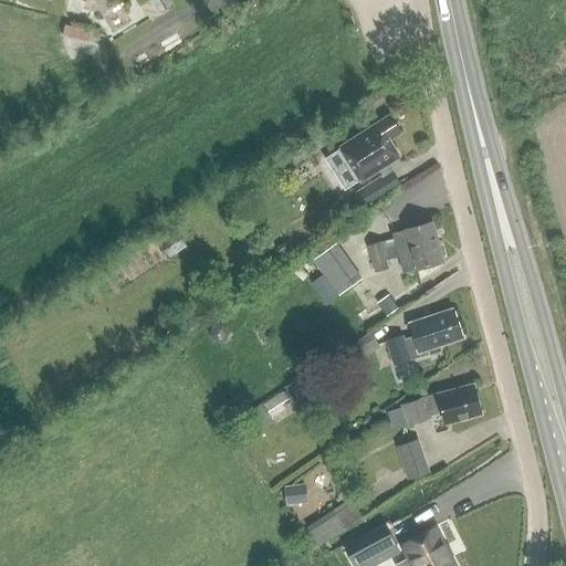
[(96,42),(101,31),(75,21),(71,33),(96,42)]
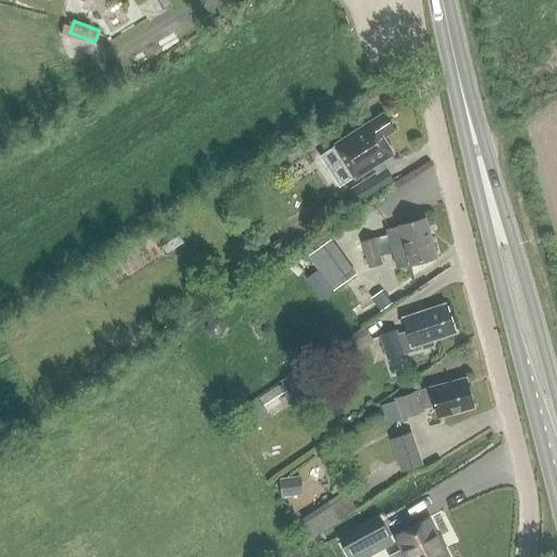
[(355,178),(393,155),(382,137),(394,131),(383,114),(334,144),(355,178)]
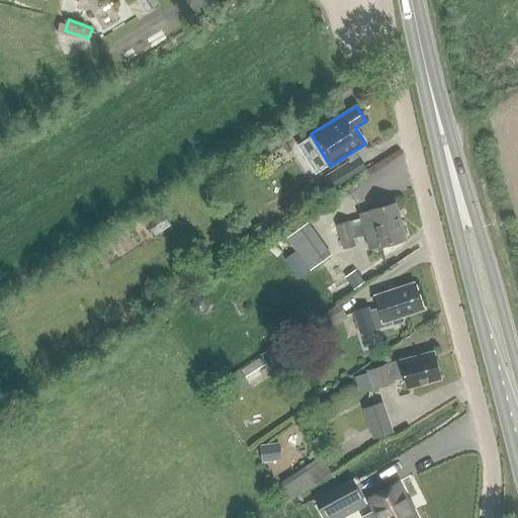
[(332,191),(366,170),(358,157),(324,178),(332,191)]
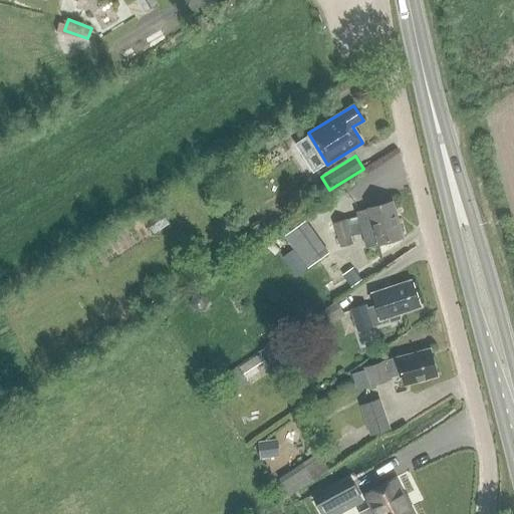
[(347,227),(345,220),(333,223),(340,246),(351,243),(350,236),(361,233),(365,247),(377,244),(377,245),(401,238),(391,203),(367,209),(367,210),(355,213),(358,224),(347,227)]
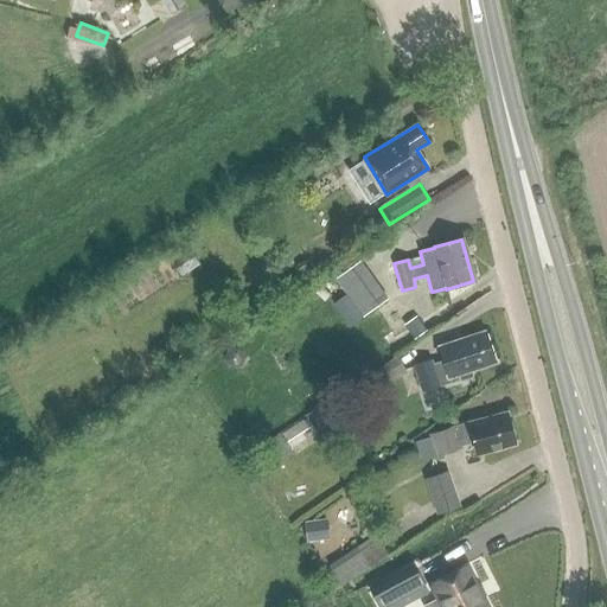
[(195,257),(196,256),(189,244),(166,257),(174,270),(176,269),(195,257)]
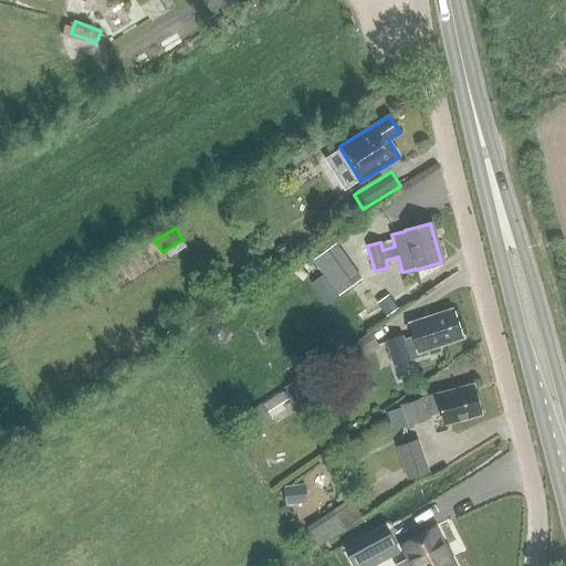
[(343,242),(318,260),(345,296),(369,278),(343,242)]
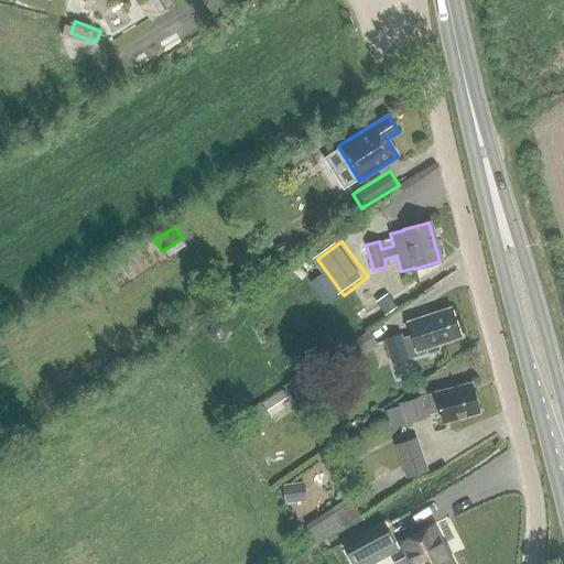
[(394,294),(381,302),(390,315),(402,307),(394,294)]
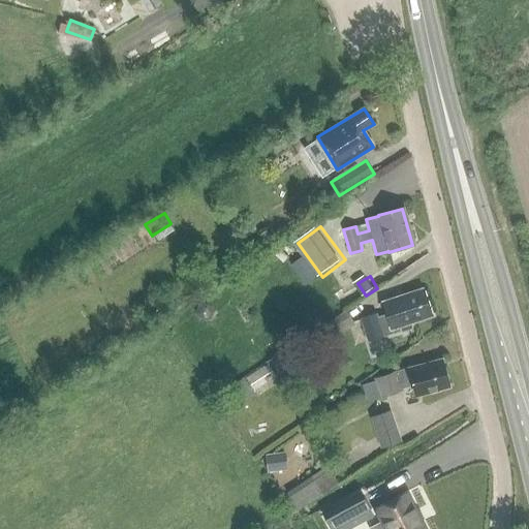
[(377,318),(375,313),(360,318),(368,342),(392,334),(391,331),(432,317),(423,289),(381,303),(385,316),(377,318)]
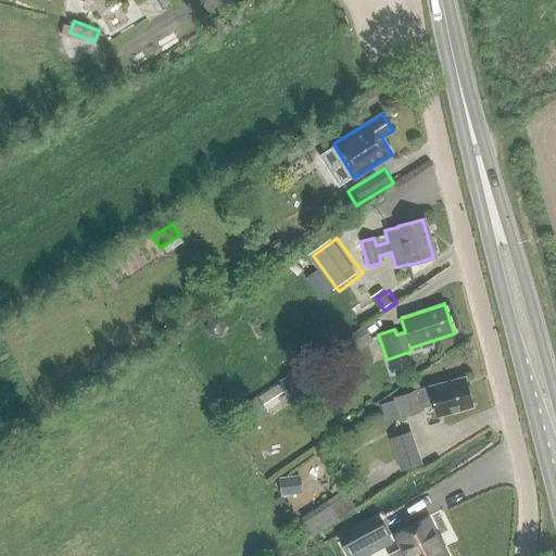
[(207,321),(203,330),(209,338),(218,337),(223,329),(217,320),(207,321)]
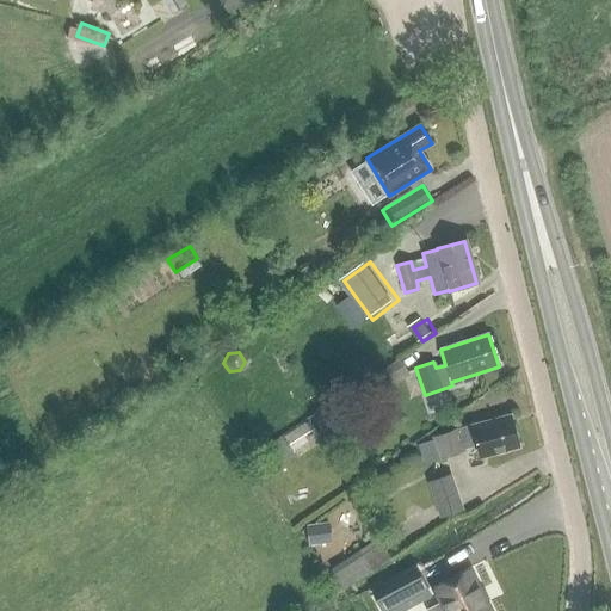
[(374,376),(360,384),(368,396),(381,388),(374,376)]
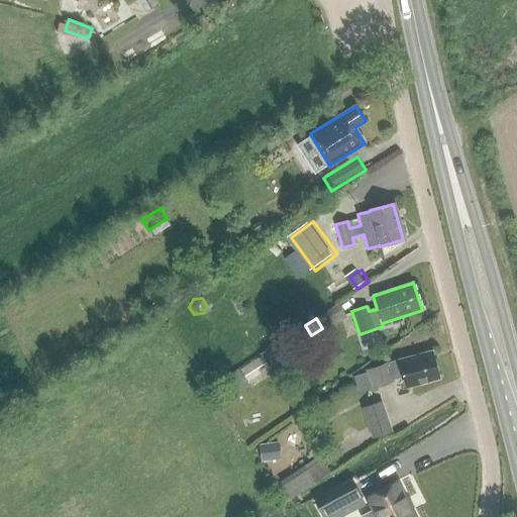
[(287,337),(269,355),(277,364),(295,346),(287,337)]
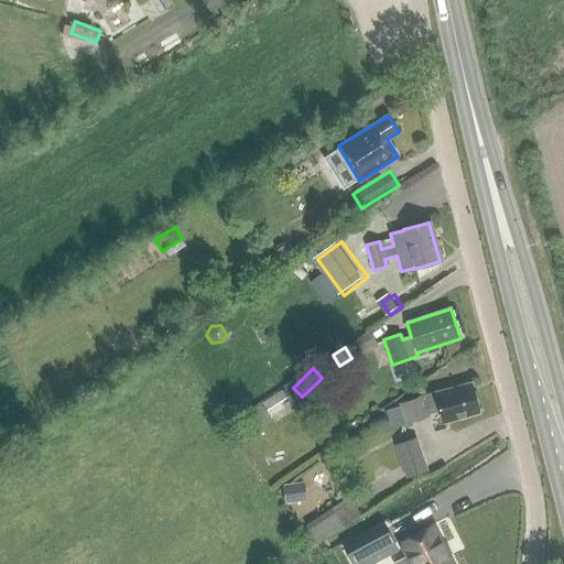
[(290,386),(267,404),(278,418),(301,399),(290,386)]
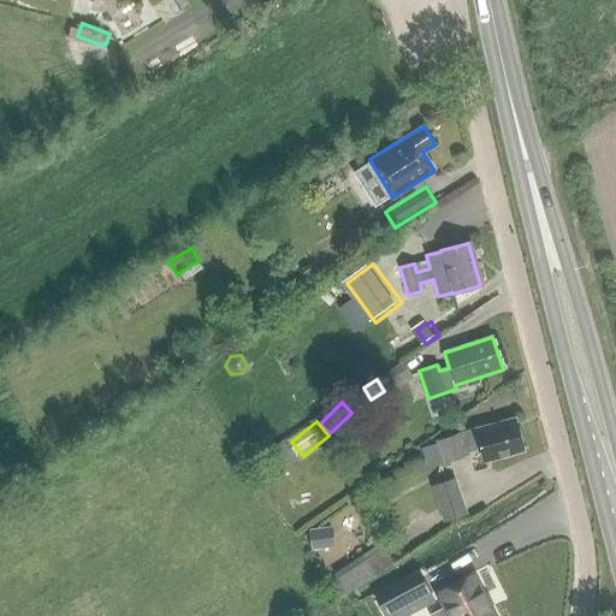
[(491,427),(491,425),(475,428),(461,433),(436,440),(442,462),(468,455),(468,452),(480,450),(484,461),(523,450),(515,421),(491,427)]
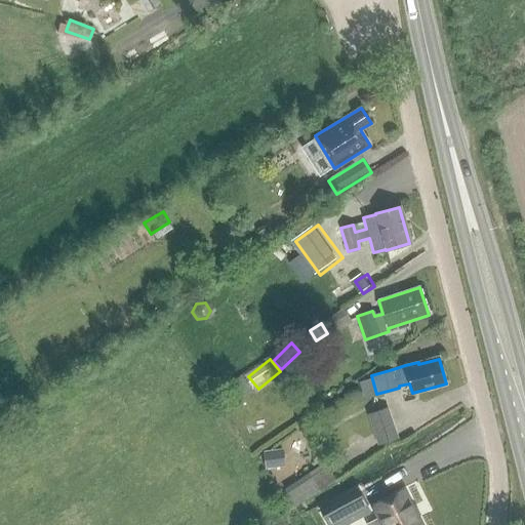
[(394,428),(388,408),(368,414),(374,434),(394,428)]
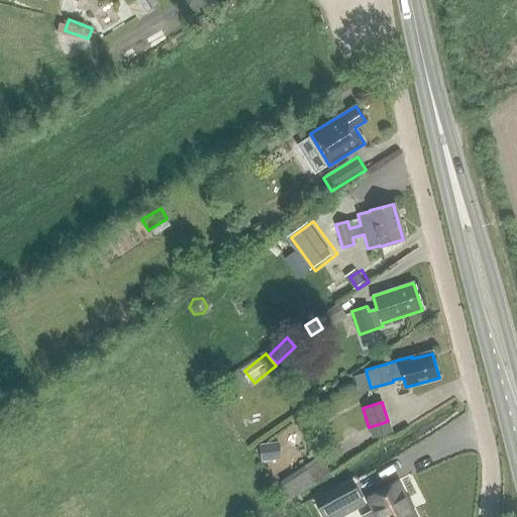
[(262,462),(272,461),(270,444),(260,445),(262,462)]
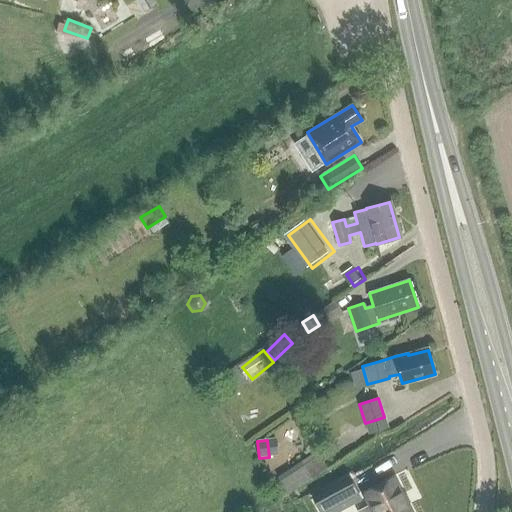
[(327,469),(316,452),(277,478),(288,495),(327,469)]
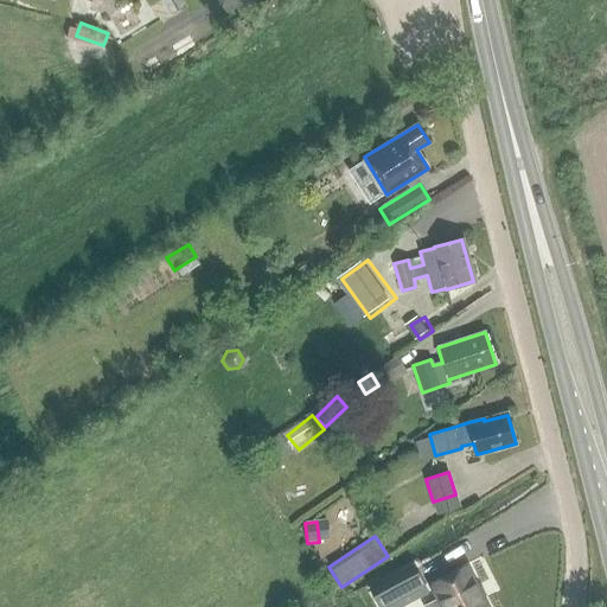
[(414,568),(371,590),(379,606),(396,606),(426,592),(414,568)]
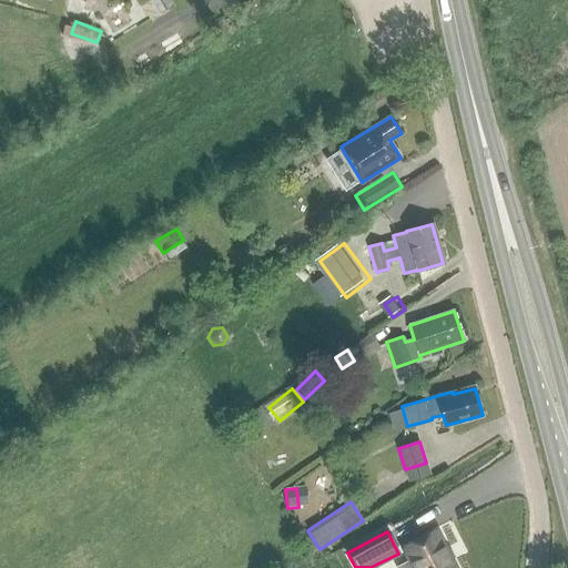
[(454,567),(436,533),(405,548),(412,560),(397,567),(454,567)]
